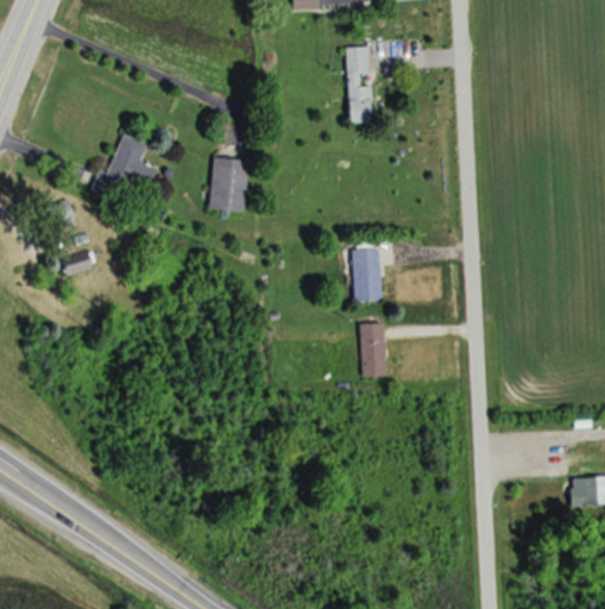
[(292,0),(294,10),(319,10),(317,0),(292,0)]
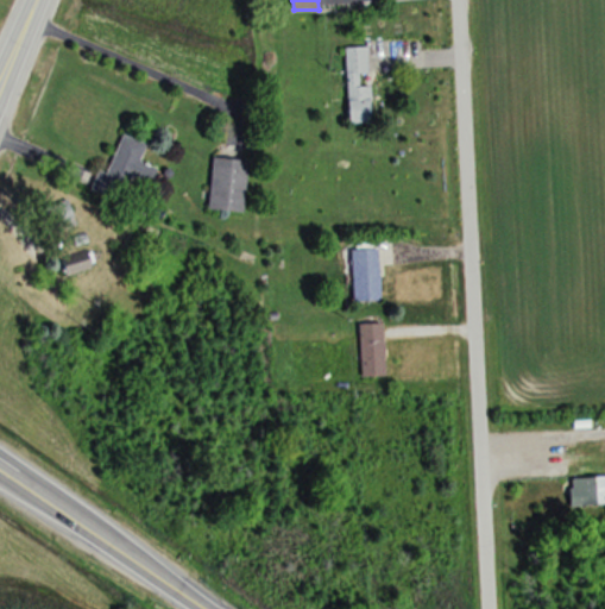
[(346,49),(348,124),(372,124),(371,86),(369,86),(369,48),(346,49)]
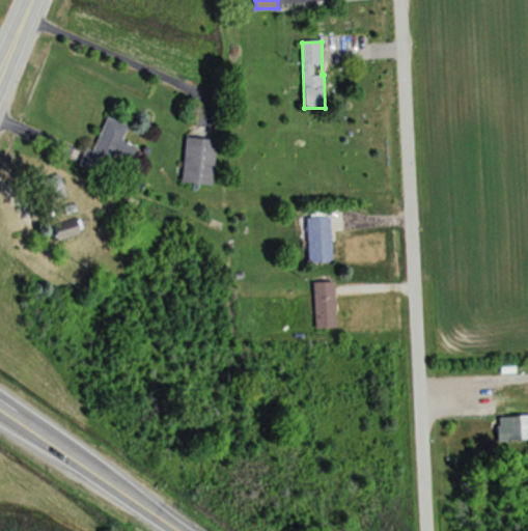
[(91,159),(127,172),(136,146),(121,141),(128,126),(107,117),(91,159)]
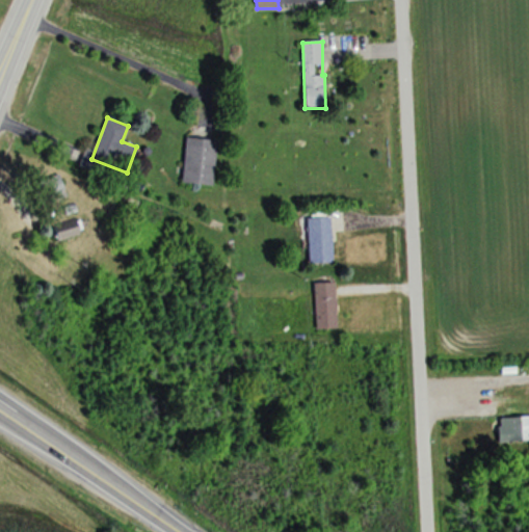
[(214,185),(218,140),(187,137),(182,182),(214,185)]
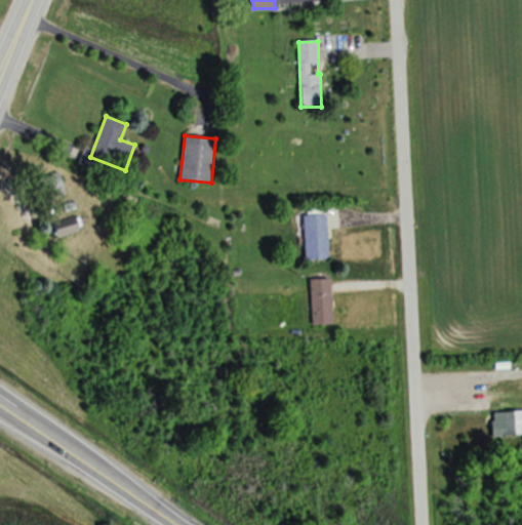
[(41,178),(49,201),(68,194),(59,171),(41,178)]
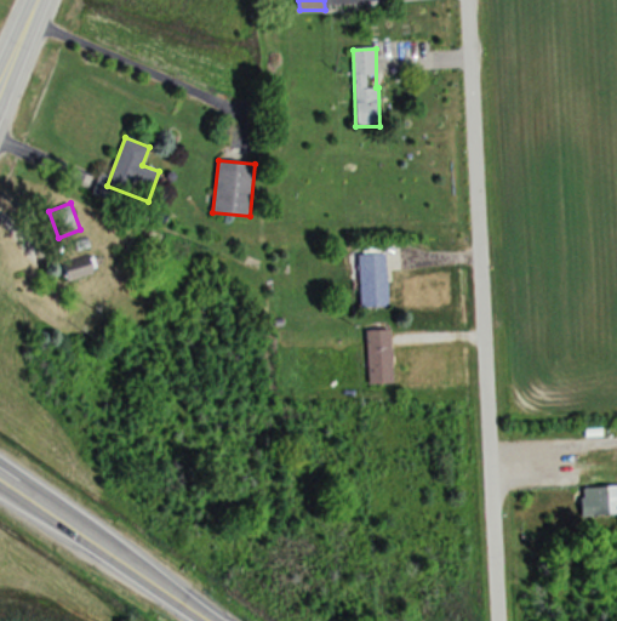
[(388,254),(360,254),(360,307),(388,307),(388,254)]
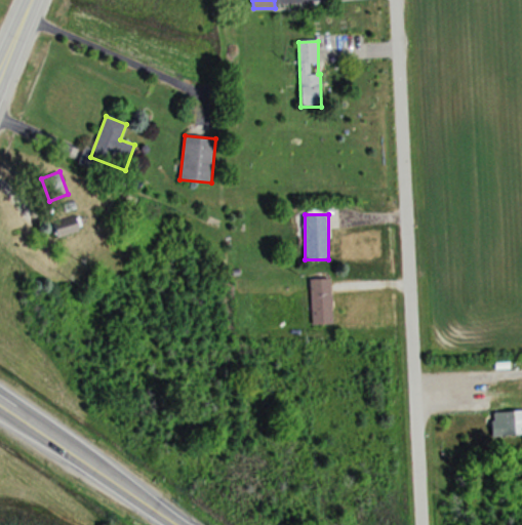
[(81,220),(57,217),(55,233),(79,236),(81,220)]
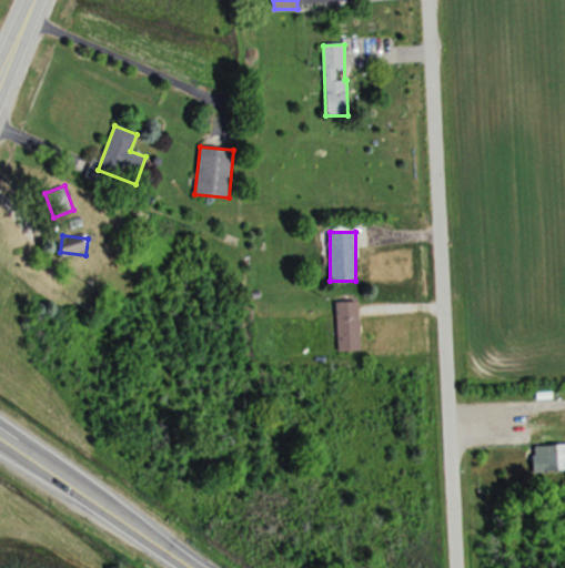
[(360,352),(359,302),(336,302),(338,352),(360,352)]
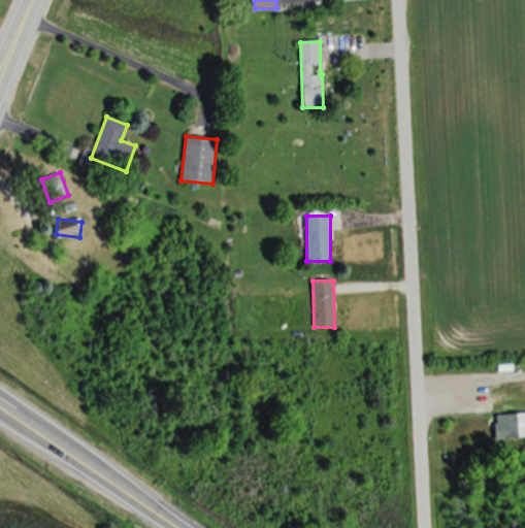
[(524,413),(500,413),(500,438),(524,438),(524,413)]
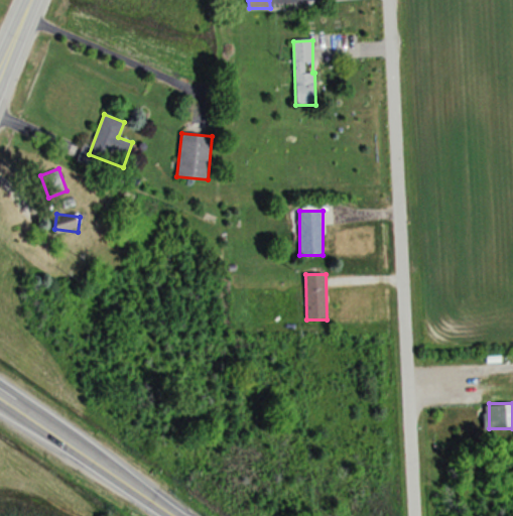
All buildings are outlined.
